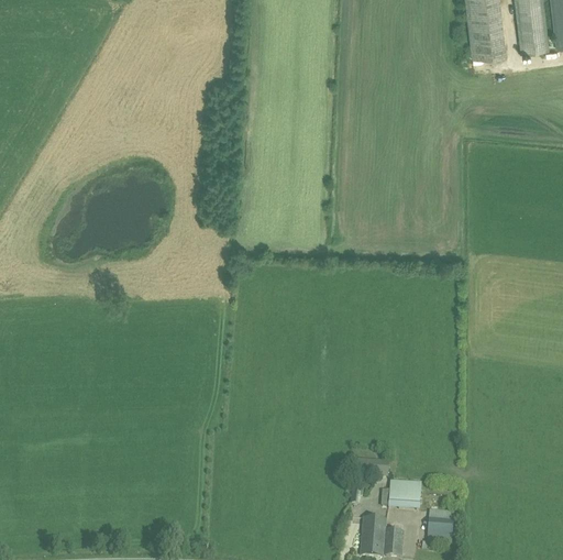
[(464,0),(471,54),(505,51),(498,0),(464,0)]
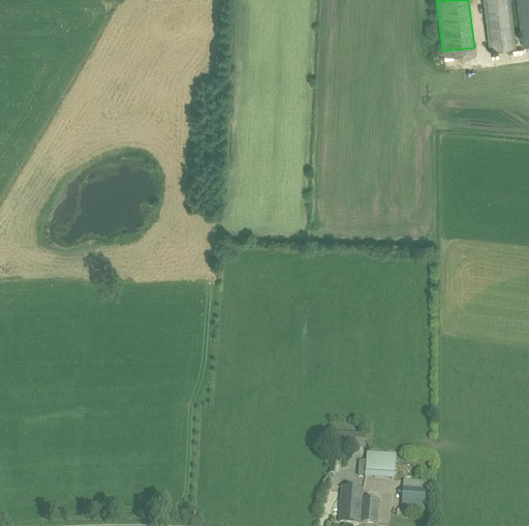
[(516,44),(509,0),(484,0),(490,48),(516,44)]
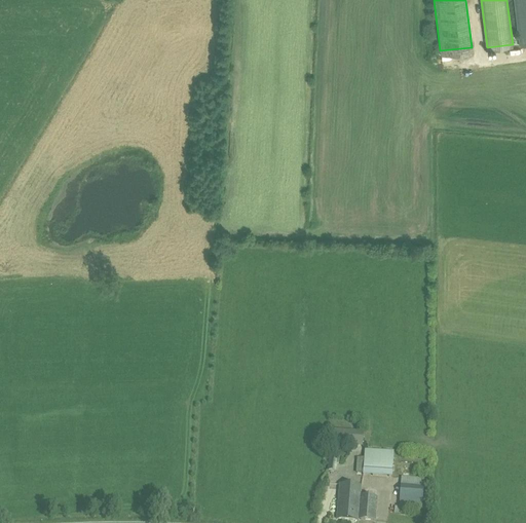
[(525,42),(525,0),(514,0),(520,43),(525,42)]
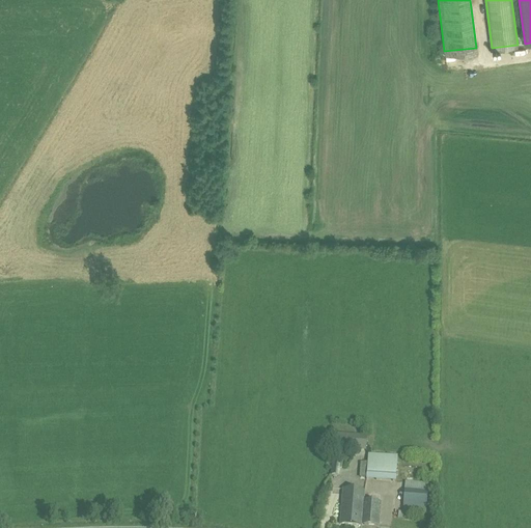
[(368,440),(367,429),(354,429),(354,441),(368,440)]
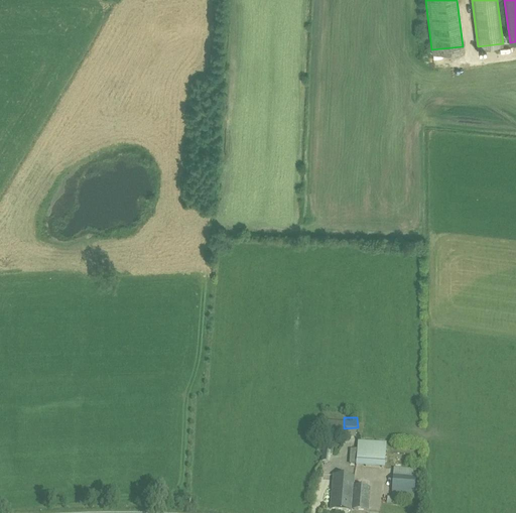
[(384,466),(386,449),(386,440),(358,437),(357,447),(352,446),(351,462),(356,462),(356,463),(384,466)]
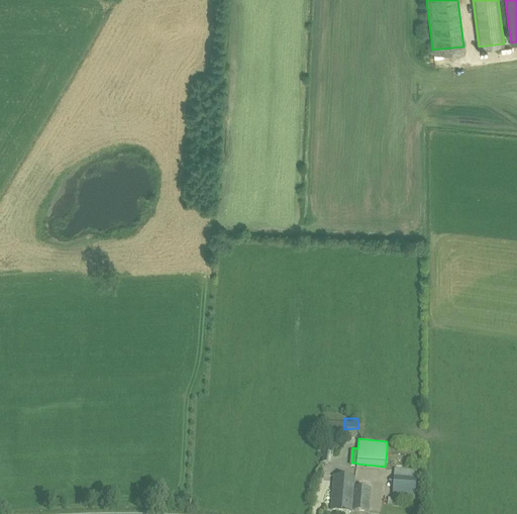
[(322,459),(330,460),(330,449),(322,449),(322,459)]
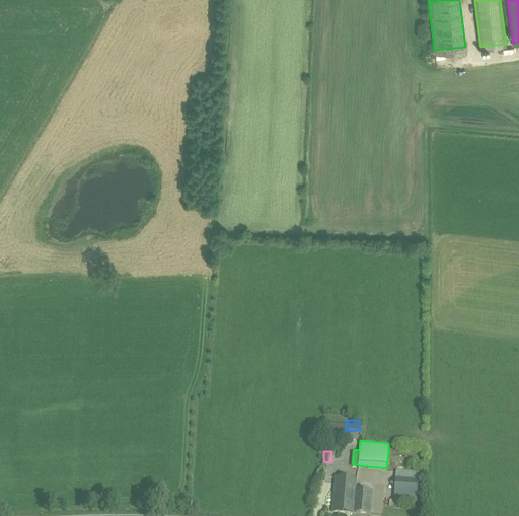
[(393,498),(399,498),(415,499),(416,492),(418,492),(418,477),(418,471),(419,469),(395,467),(393,498)]
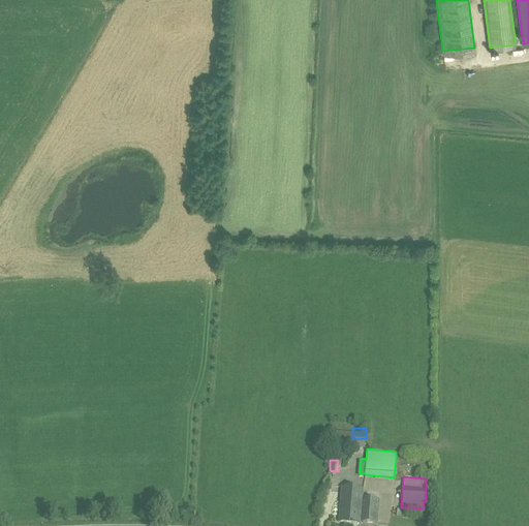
[(361,520),(363,496),(364,486),(341,484),(339,519),(361,521),(361,520)]
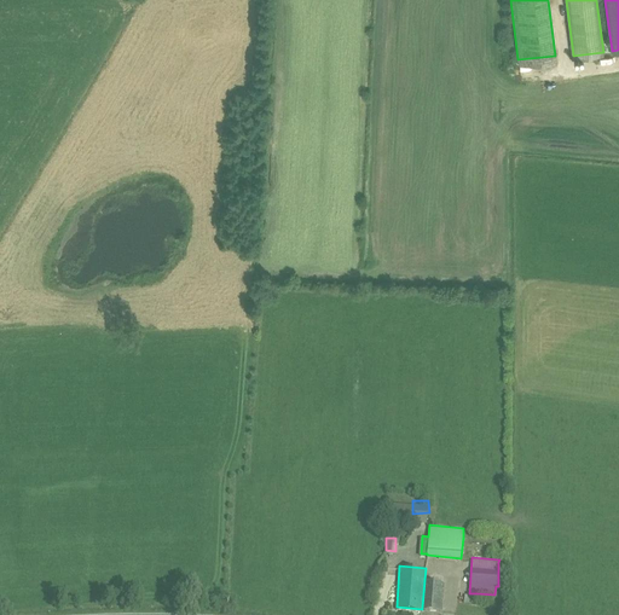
[(424,580),(422,608),(441,610),(444,581),(424,580)]
